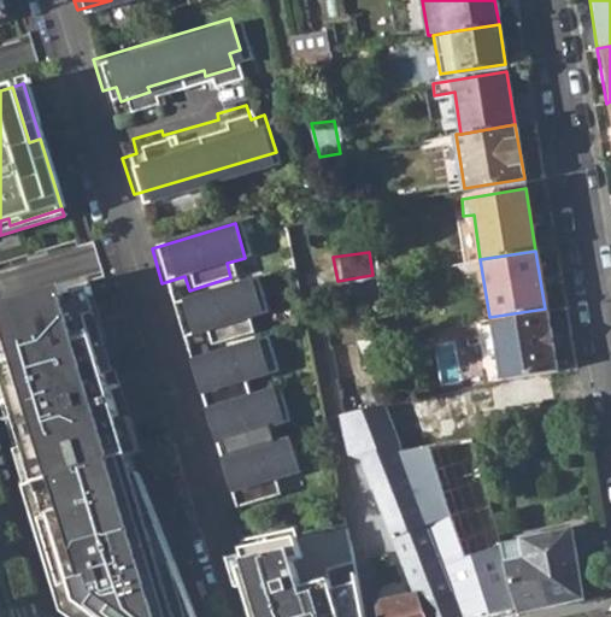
[(338,281),(341,304),(377,298),(372,275),(338,281)]
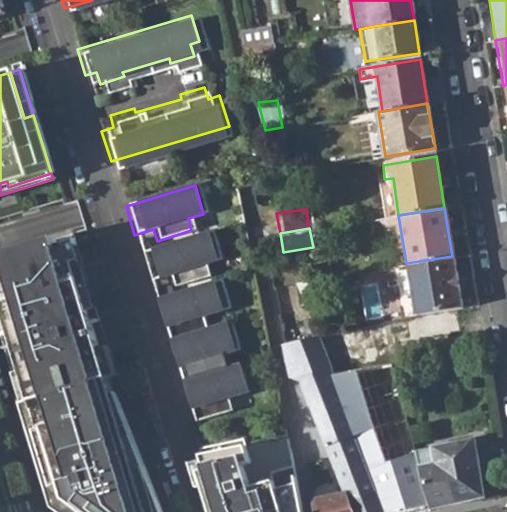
[(209,233),(139,253),(149,282),(168,276),(171,288),(206,278),(202,266),(218,261),(209,233)]
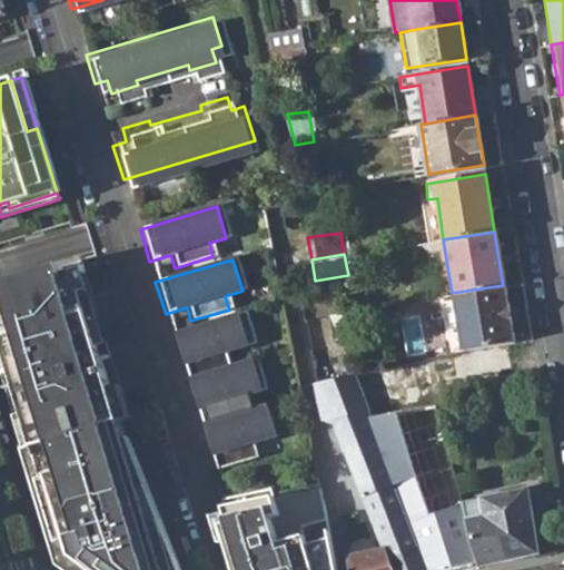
[(53,567),(57,569),(172,569),(124,440),(120,441),(96,362),(107,359),(99,332),(80,269),(59,275),(56,267),(0,284),(0,390),(19,453),(53,567)]
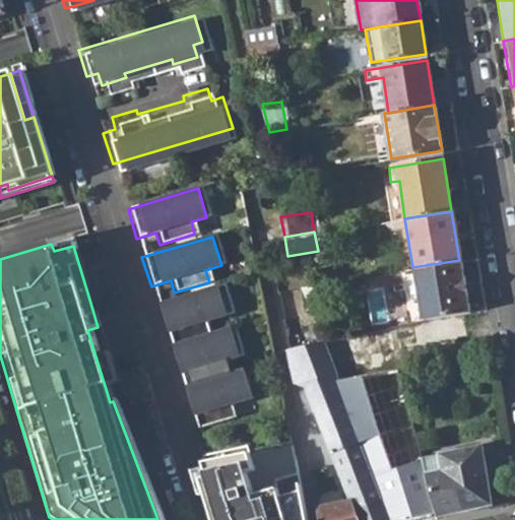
[(412,267),(421,319),(467,310),(459,260),(412,267)]
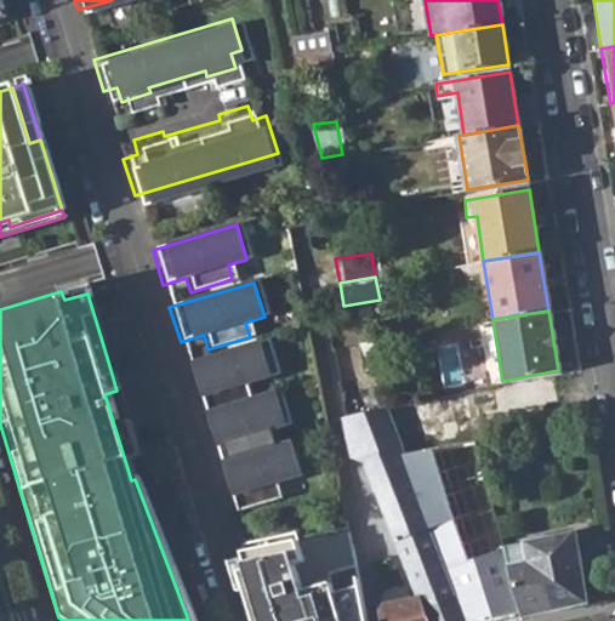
[(354,342),(359,365),(394,359),(391,336),(354,342)]
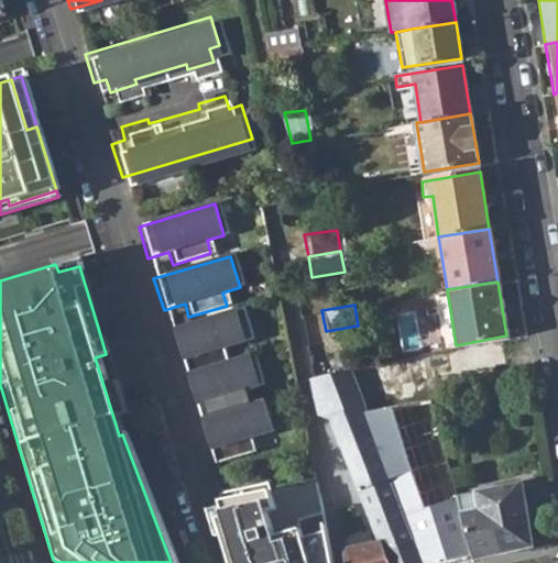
[(168,330),(183,375),(219,364),(216,350),(247,341),(238,309),(168,330)]
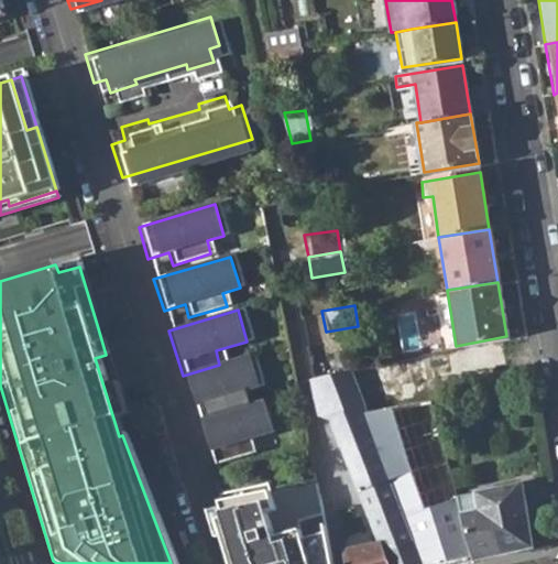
[(183,376),(196,421),(232,410),(229,397),(255,389),(245,357),(219,365),(183,376)]
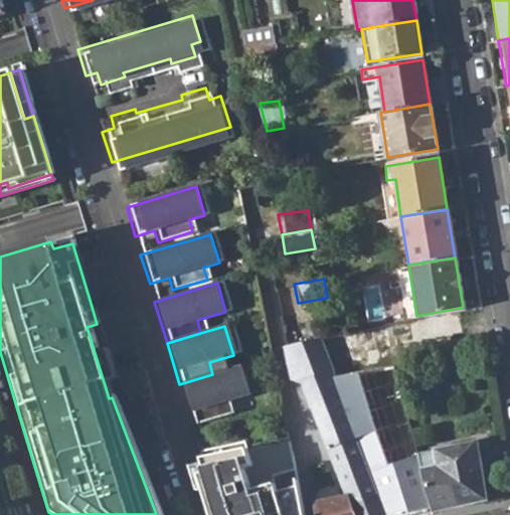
[(318,336),(280,344),(287,378),(332,371),(318,336)]
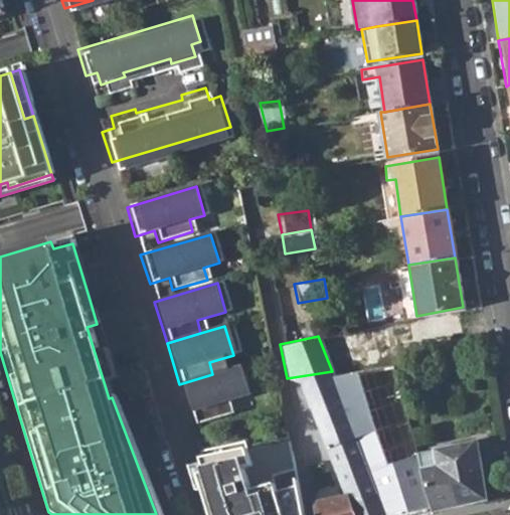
[(370,503),(374,514),(413,514),(429,512),(412,450),(390,361),(335,370),(352,441),(349,442),(370,503)]
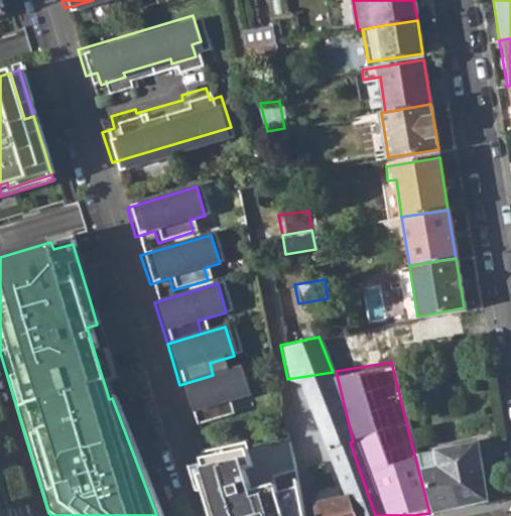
[(213,375),(179,385),(192,426),(226,416),(222,404),(241,398),(233,369),(213,375)]
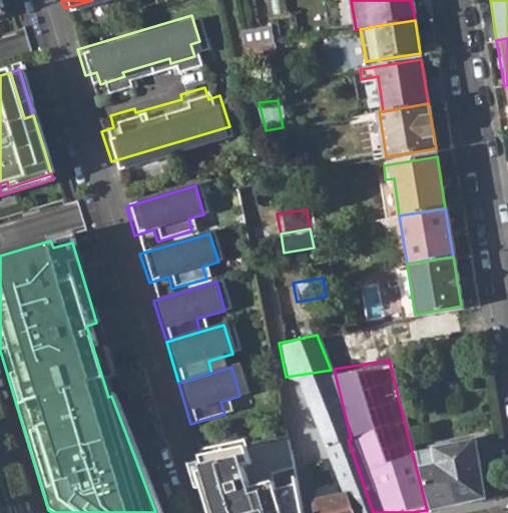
[(299,380),(323,446),(348,440),(351,439),(334,369),(331,370),(286,377),(299,380)]
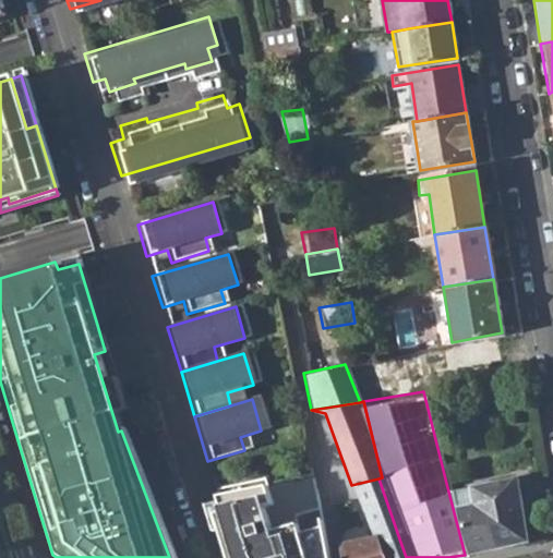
[(323,557),(308,478),(213,498),(215,504),(230,557),(323,557)]
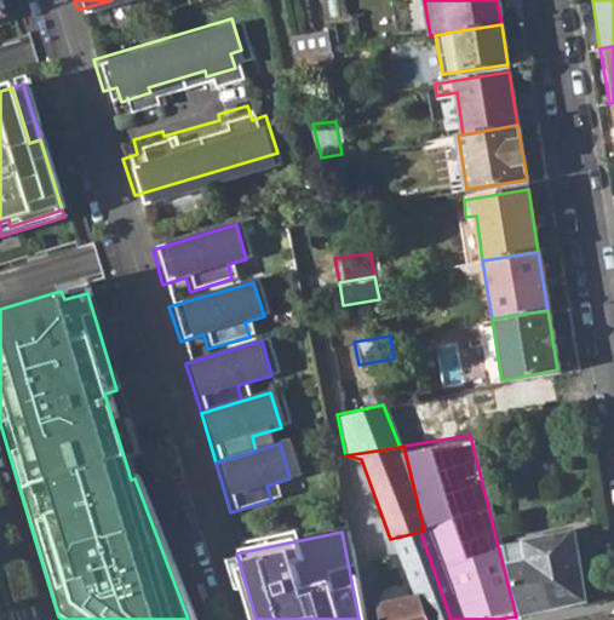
[(412,601),(417,612),(446,606),(420,532),(390,539),(408,589),(412,601)]
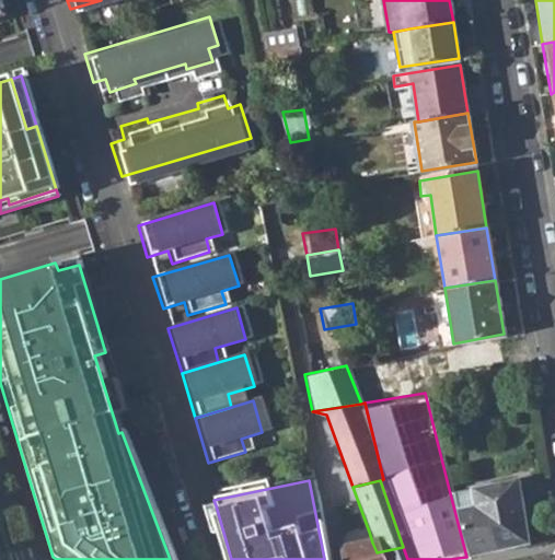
[(513,482),(449,489),(466,557),(527,543),(513,482)]
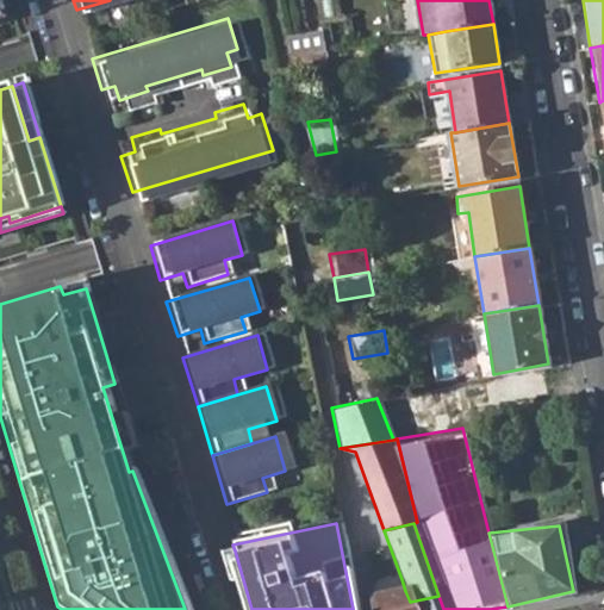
[(251,609),(235,551),(225,553),(242,609),(251,609)]
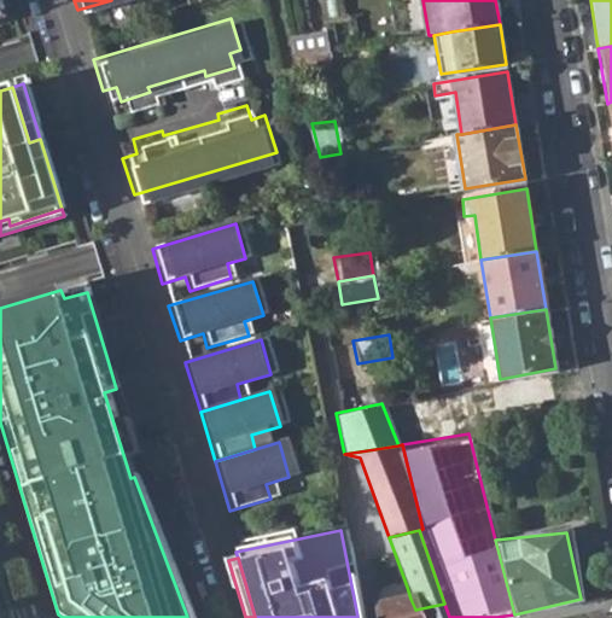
[(372,606),(373,617),(449,617),(444,604),(415,610),(411,599),(376,606),(372,606)]
